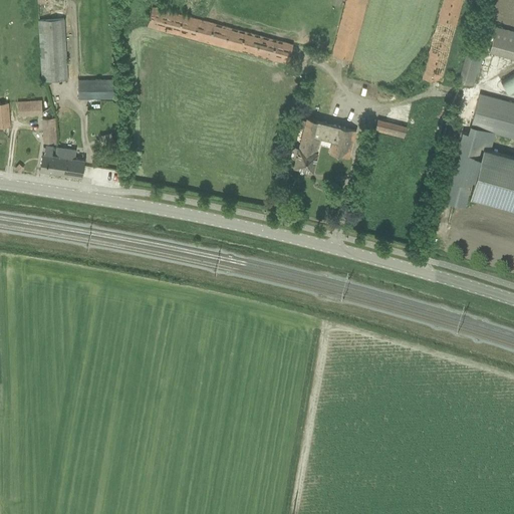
[(443,0),(422,78),(441,83),(462,0),(443,0)]
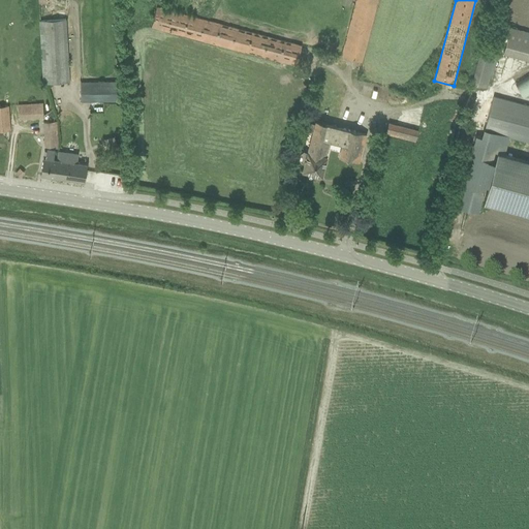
[(157,5),(152,27),(297,65),(302,44),(157,5)]
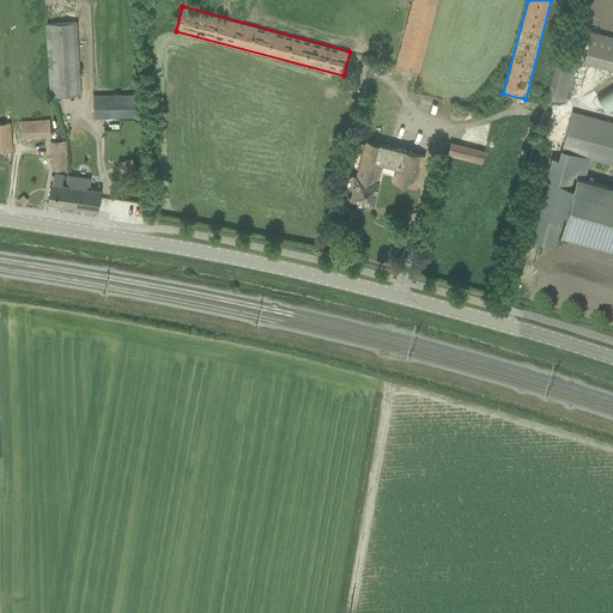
[(78,22),(54,24),(47,24),(46,24),(49,97),(82,95),(78,22)]
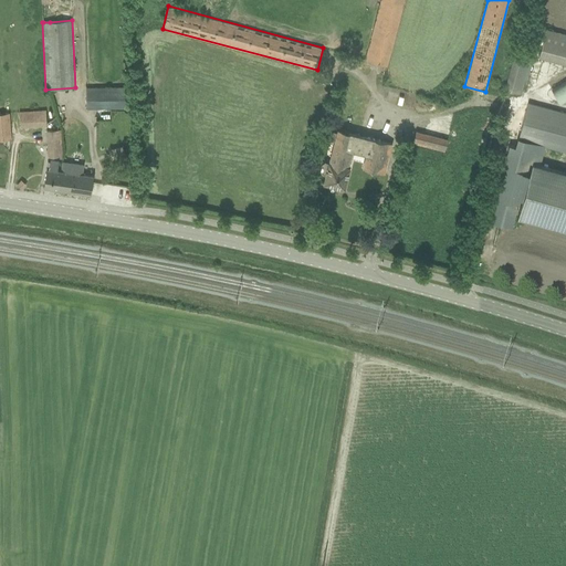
[(565,33),(546,29),(538,56),(565,63),(565,33)]
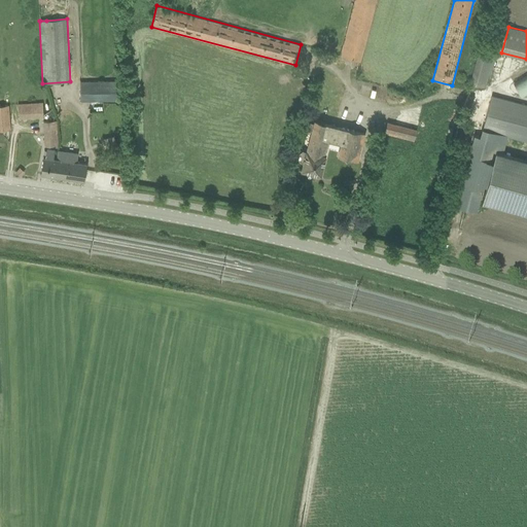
[(485,88),(488,76),(490,76),(498,46),(481,41),(469,83),(485,88)]
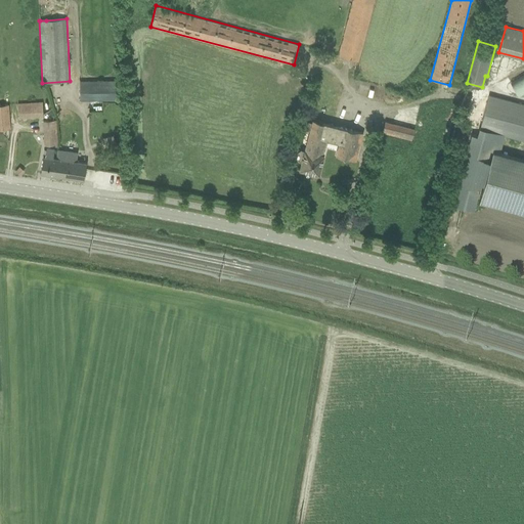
[(523,75),(515,82),(523,94),(523,93),(523,75)]
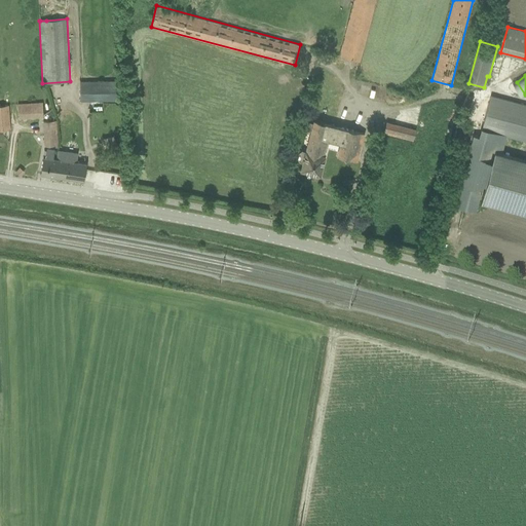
[(80,80),(80,101),(116,101),(116,80),(80,80)]
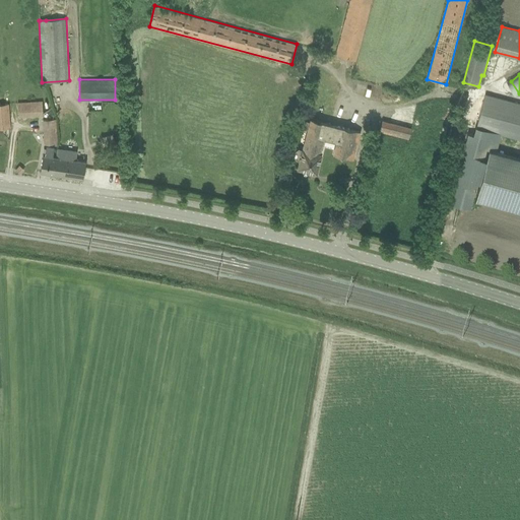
[(519,104),(485,95),(481,111),(479,119),(477,127),(519,138),(519,104)]
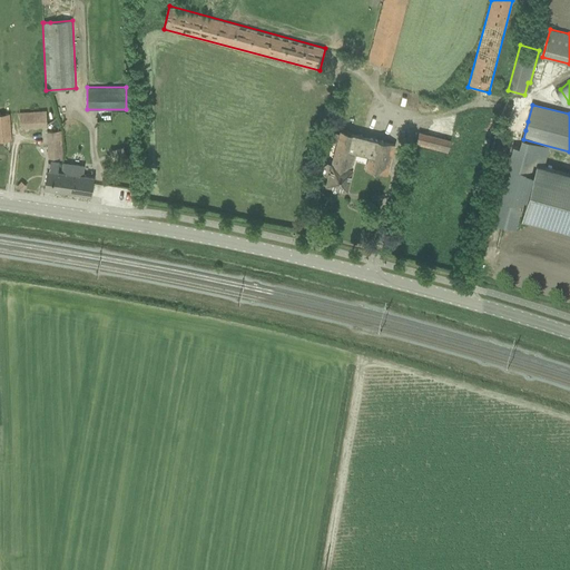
[(47,110),(20,111),(21,127),(48,126),(47,110)]
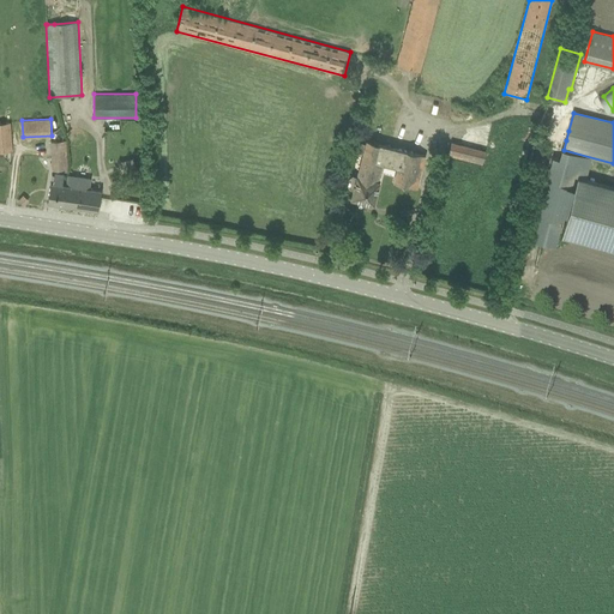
[(0,151),(12,151),(11,122),(0,122),(0,151)]
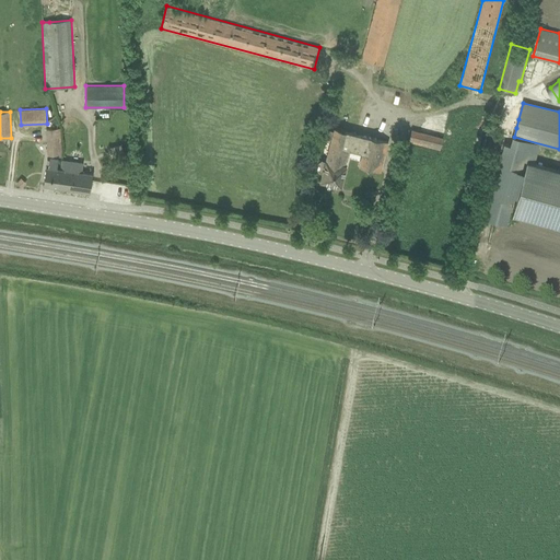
[(61,155),(60,128),(46,130),(48,155),(61,155)]
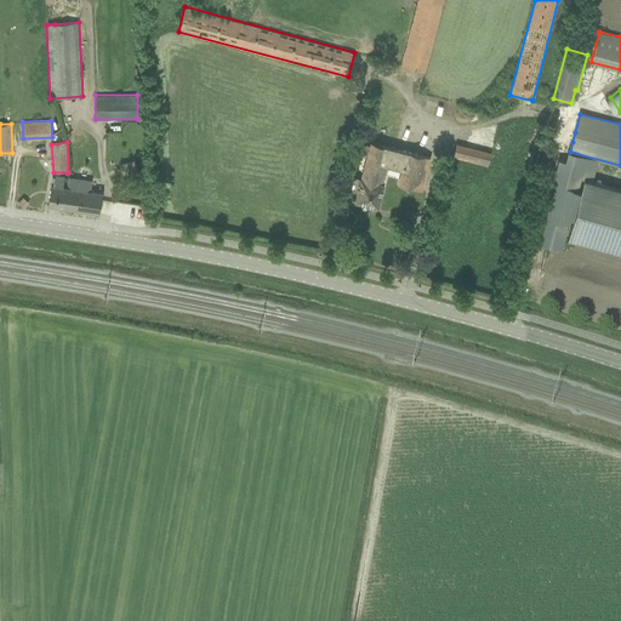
[(359,191),(355,201),(379,206),(383,186),(382,184),(385,177),(388,165),(403,169),(399,184),(422,191),(429,158),(370,143),(369,147),(364,146),(363,154),(368,155),(362,180),(357,178),(353,180),(352,186),(353,189),(359,191)]
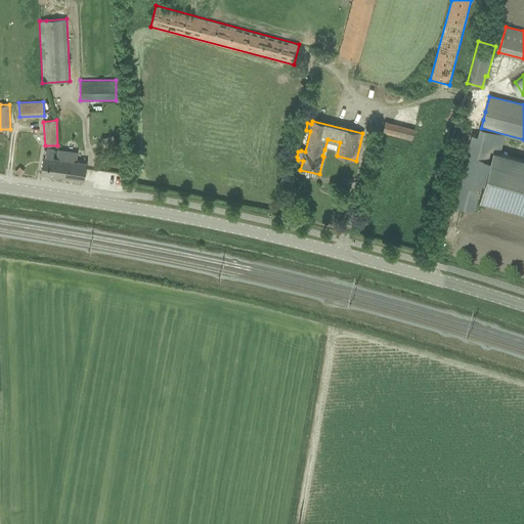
[(383,133),(415,140),(418,128),(386,121),(383,133)]
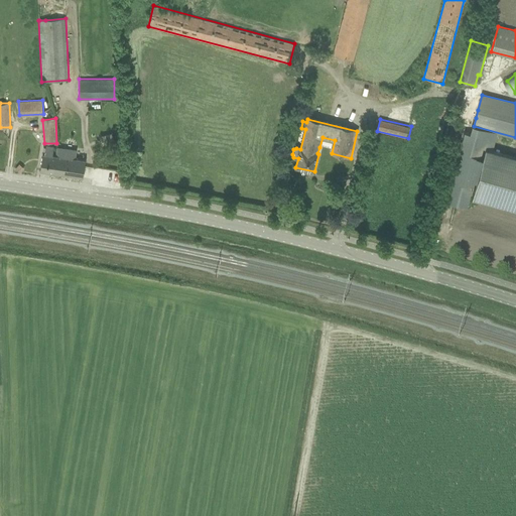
[(40,170),(54,172),(56,156),(52,155),(53,147),(46,146),(45,154),(43,154),(40,170)]
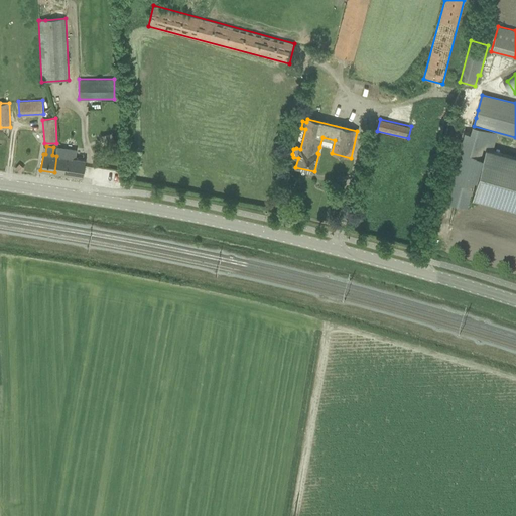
[(56,156),(54,172),(83,176),(86,160),(75,159),(76,151),(58,148),(56,156)]
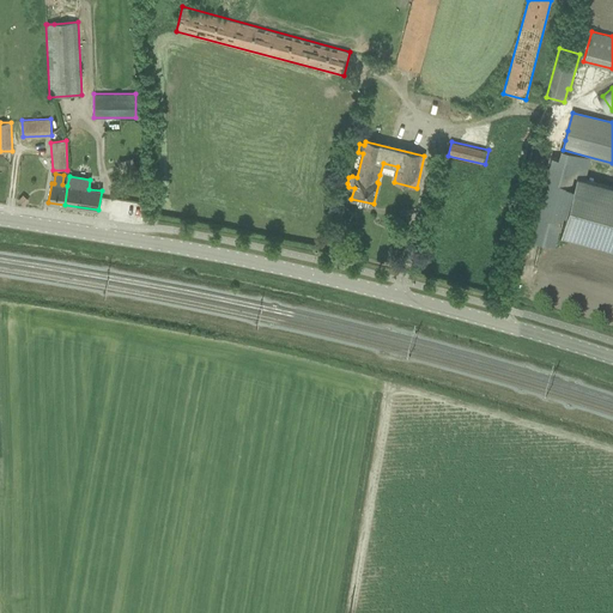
[(612,187),(577,177),(560,235),(562,235),(562,234),(612,248),(612,187)]
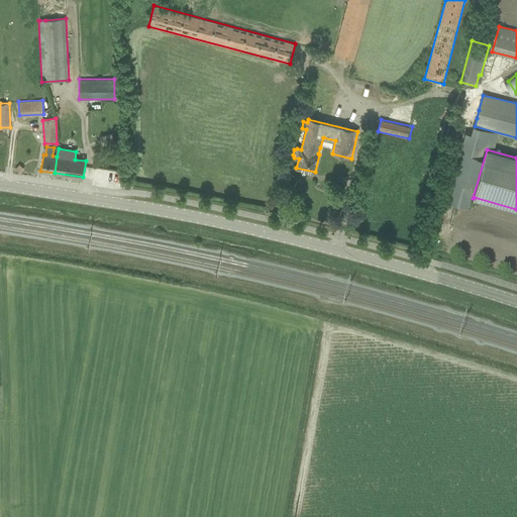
[(20,165),(16,169),(21,174),(25,169),(20,165)]
